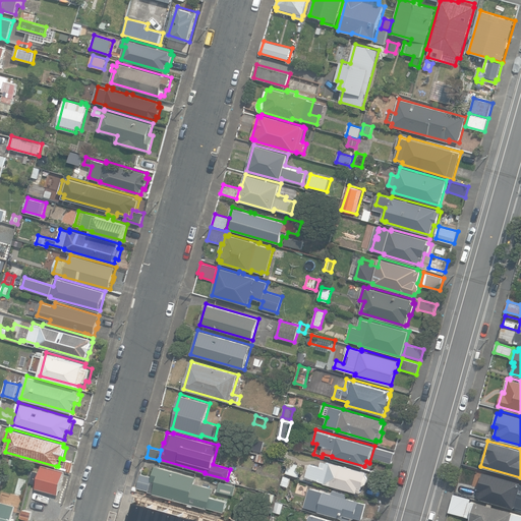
[(395,452),(375,447),(372,458),(392,463),(395,452)]
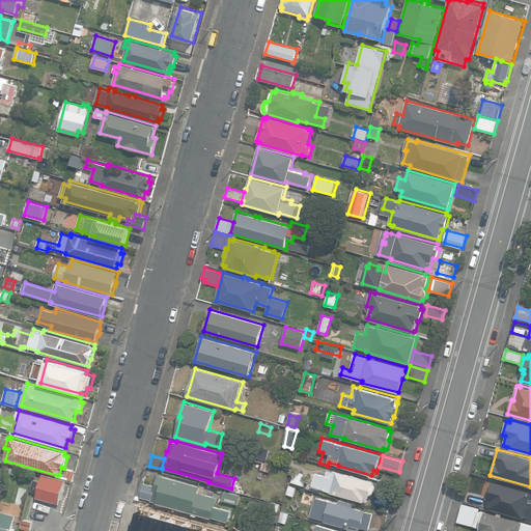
[(59,475),(57,475),(57,476),(73,481),(76,471),(64,468),(61,467),(59,475)]
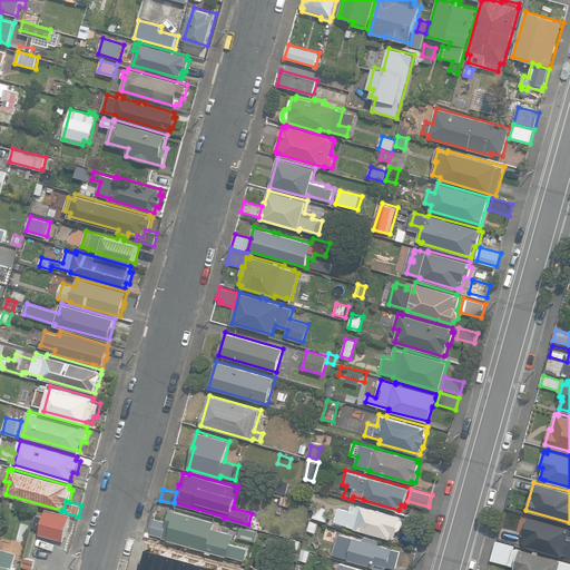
[(317,503),(313,517),(331,521),(332,516),(328,514),(331,508),(317,503)]
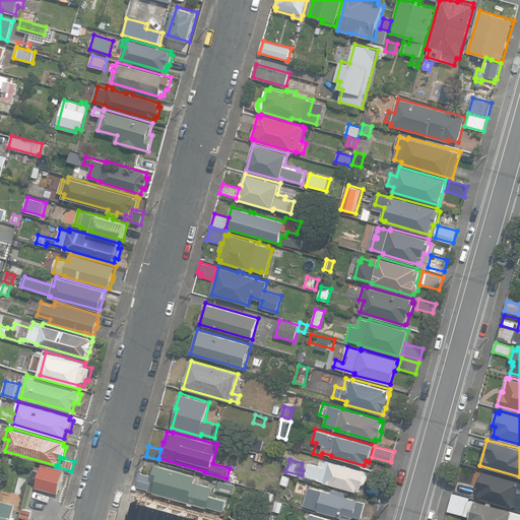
[(319,466),(309,463),(306,475),(325,480),(324,481),(356,491),(356,490),(360,491),(361,486),(363,488),(363,484),(367,482),(368,477),(366,473),(367,471),(329,460),(329,461),(326,460),(325,461),(321,460),(319,466)]
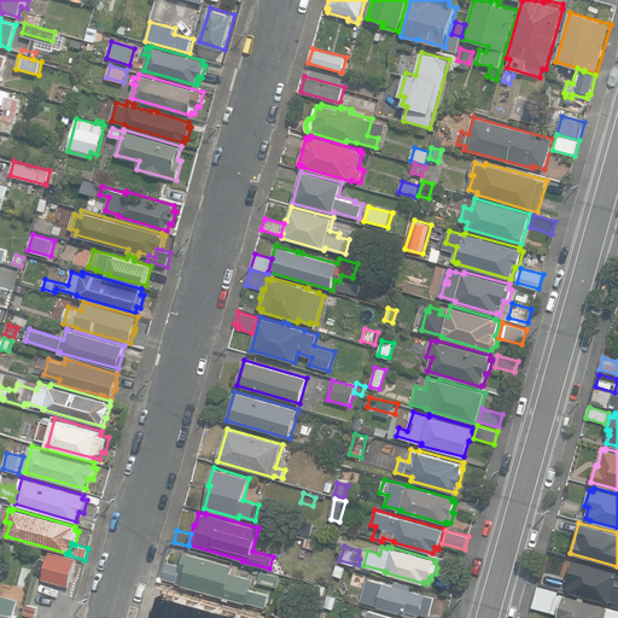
[(77,559),(51,551),(42,578),(70,587),(77,559)]
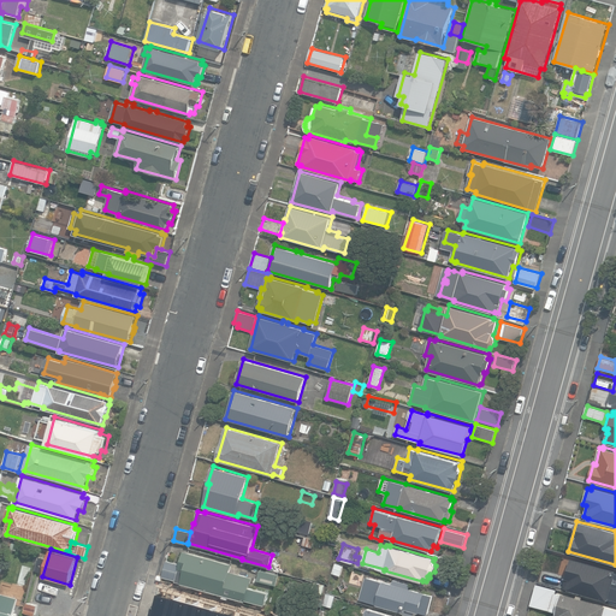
[(184,550),(181,563),(176,580),(176,581),(265,605),(268,593),(250,587),(253,578),(231,572),(234,563),(184,550)]
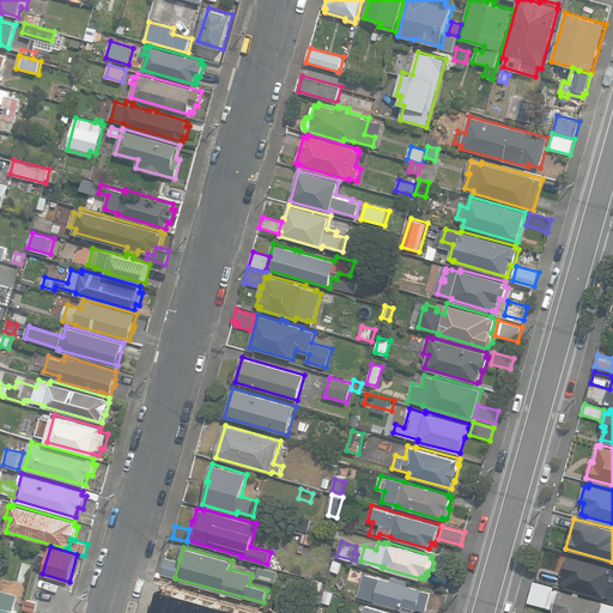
[(564,576),(562,584),(605,598),(606,595),(612,596),(612,566),(569,554),(563,576),(564,576)]
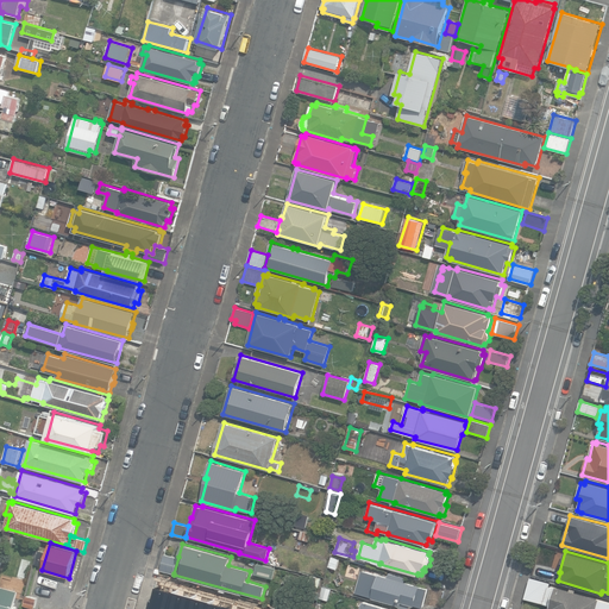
[(161,570),(174,573),(179,557),(165,553),(161,570)]
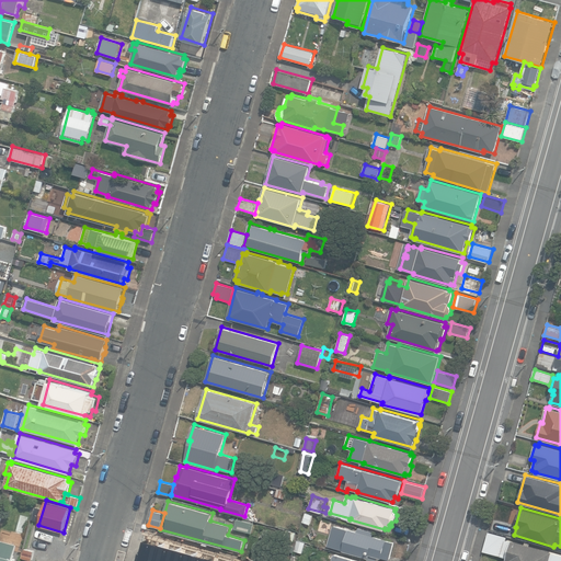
[(313,514),(306,512),(300,531),(305,533),(307,523),(310,524),(313,514)]
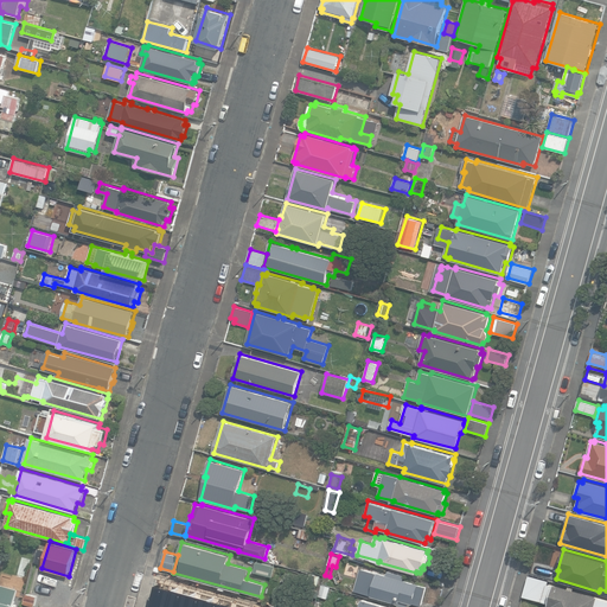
[(275,567),(257,561),(254,572),(272,576),(275,567)]
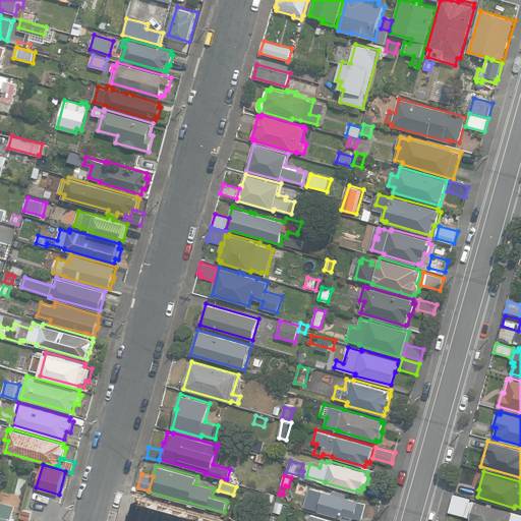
[(457,482),(454,493),(471,498),(474,487),(457,482)]
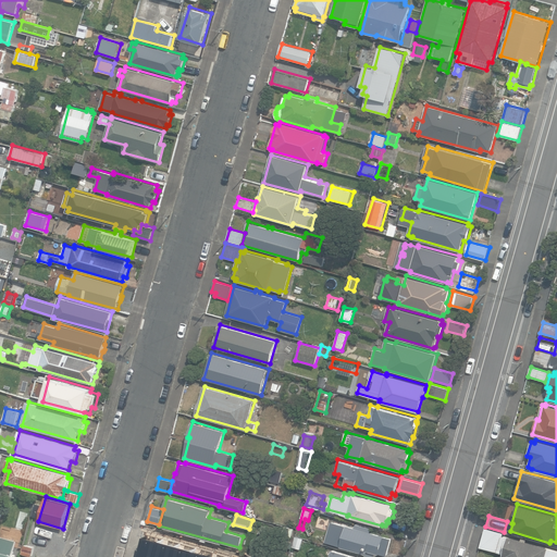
[(331,521),(325,542),(341,546),(366,554),(366,556),(368,556),(374,556),(375,553),(387,556),(392,537),(371,532),(372,528),(356,523),(355,528),(331,521)]
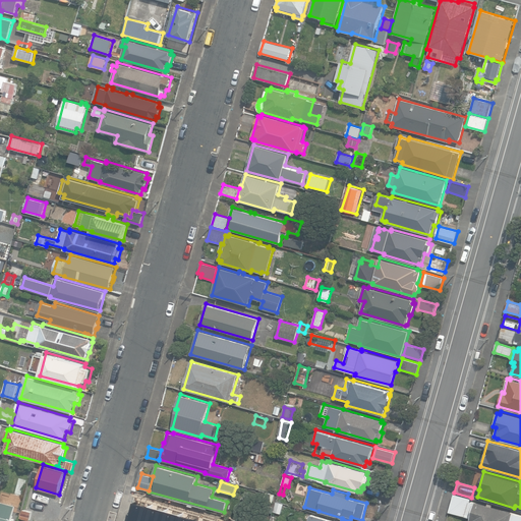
[(520,520),(520,515),(513,513),(513,512),(493,506),(493,504),(488,503),(487,505),(475,501),(474,502),(470,501),(471,498),(454,493),(449,512),(470,518),(469,520),(520,520)]
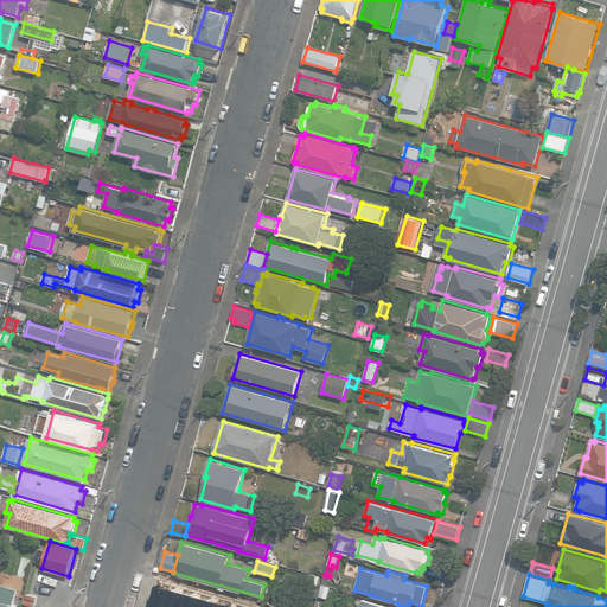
[(0,606),(17,606),(18,606),(14,605),(19,588),(0,583),(0,606)]
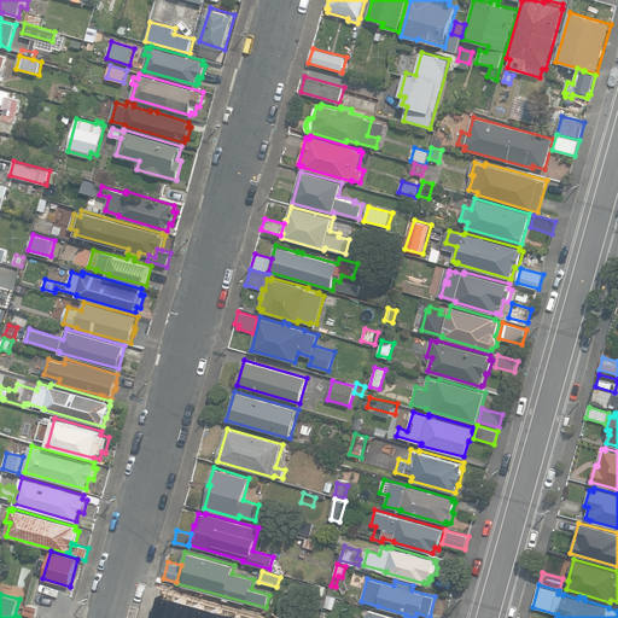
[(327,595),(324,606),(333,608),(337,598),(327,595)]
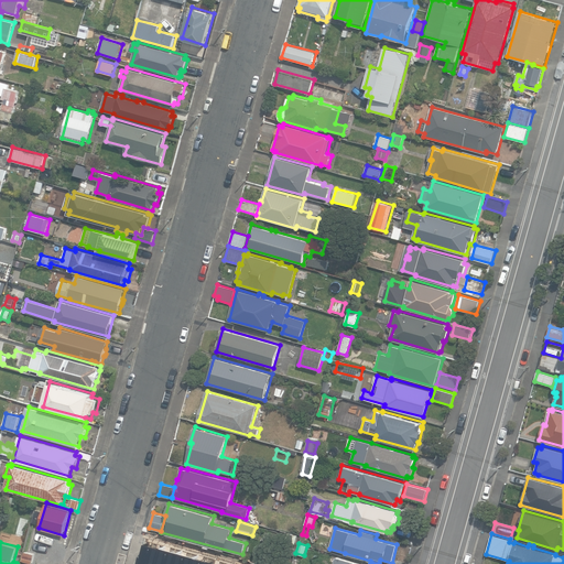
[(218,563),(220,562),(166,546),(163,557),(159,556),(155,563),(218,563)]
